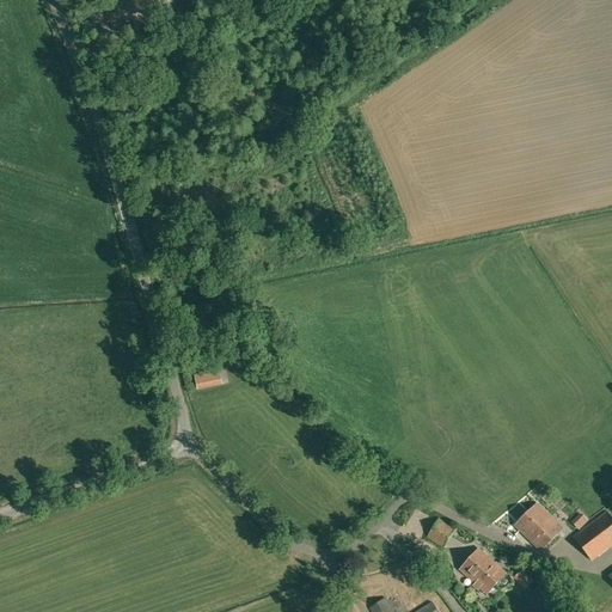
[(98,0),(104,12),(126,0),(98,0)]
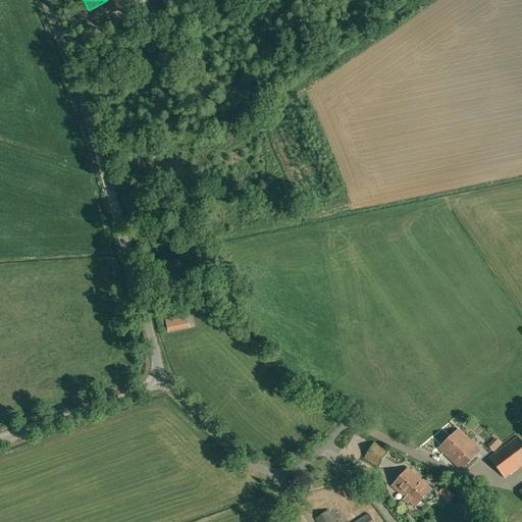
[(179,268),(169,271),(171,278),(180,276),(181,280),(187,279),(185,273),(180,274),(179,268)]
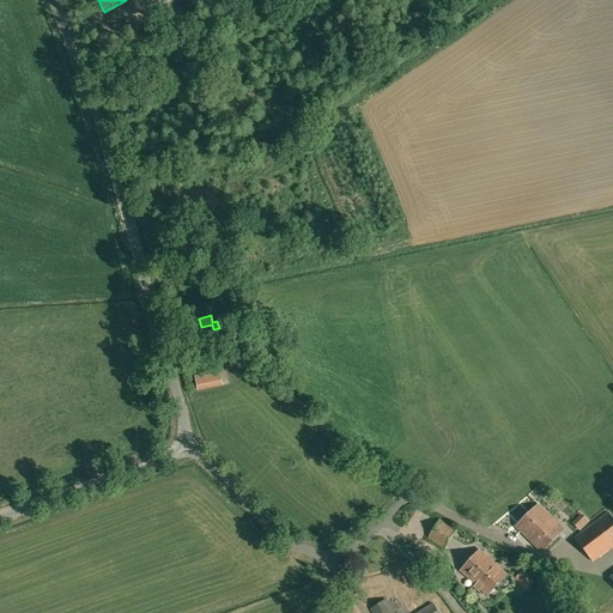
[(223,386),(219,370),(193,376),(196,392),(223,386)]
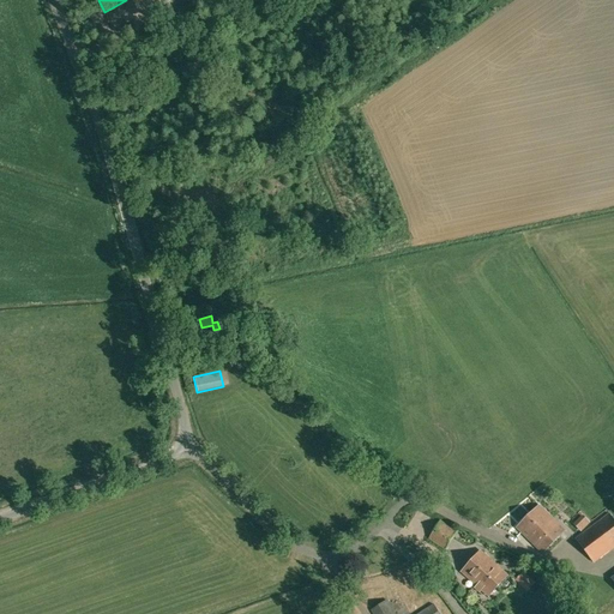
[(542,554),(564,531),(539,505),(516,528),(542,554)]
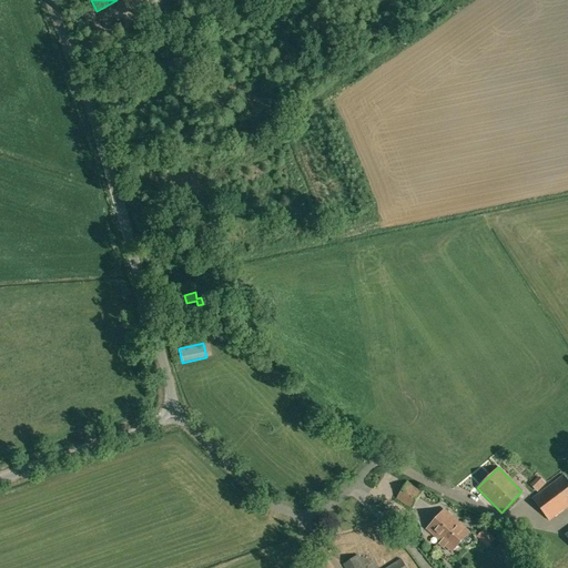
[(549,521),(567,506),(567,480),(564,475),(531,498),(549,521)]
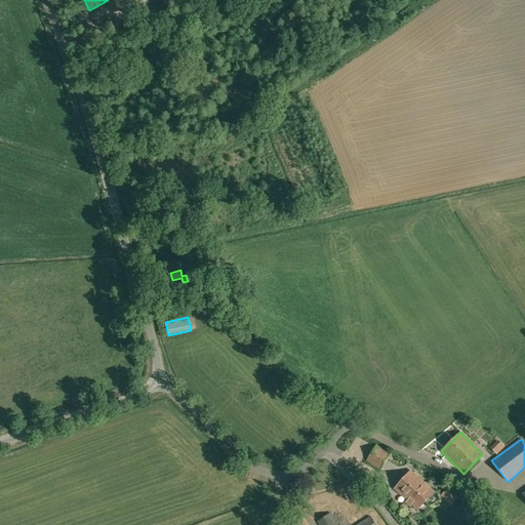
[(390,454),(376,446),(366,460),(380,470),(390,454)]
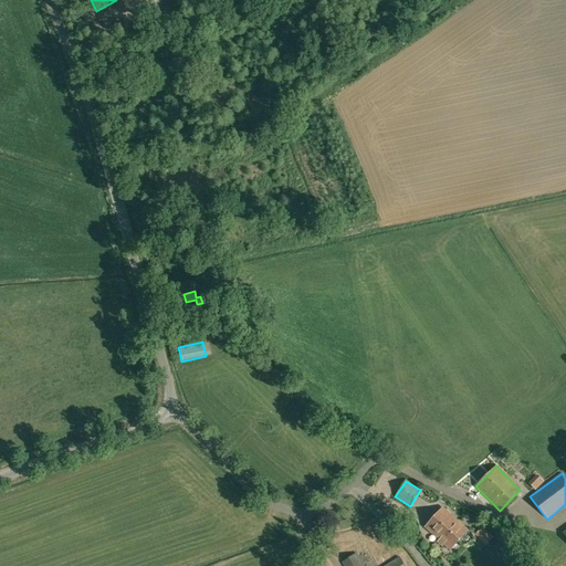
[(468,532),(443,509),(425,527),(449,551),(468,532)]
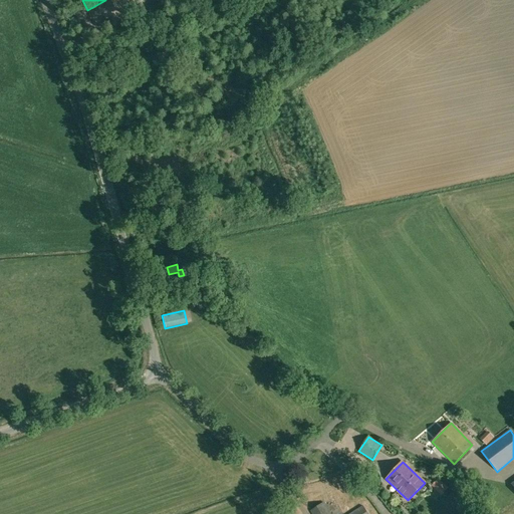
[(329,513),(323,503),(310,511),(312,513),(329,513)]
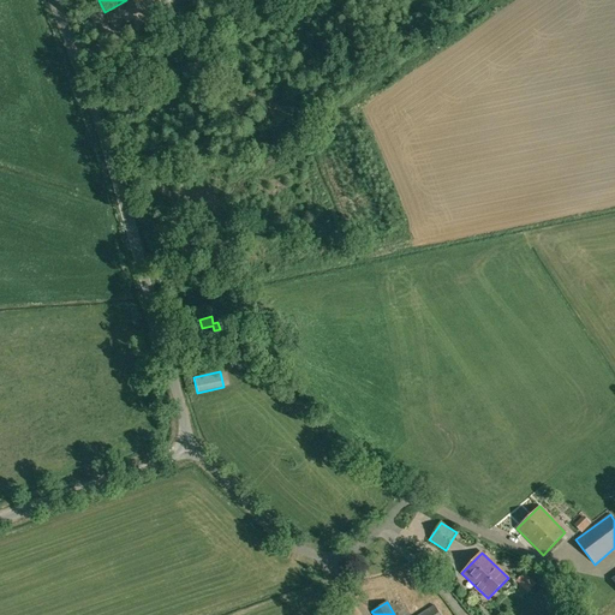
All buildings are outlined.
